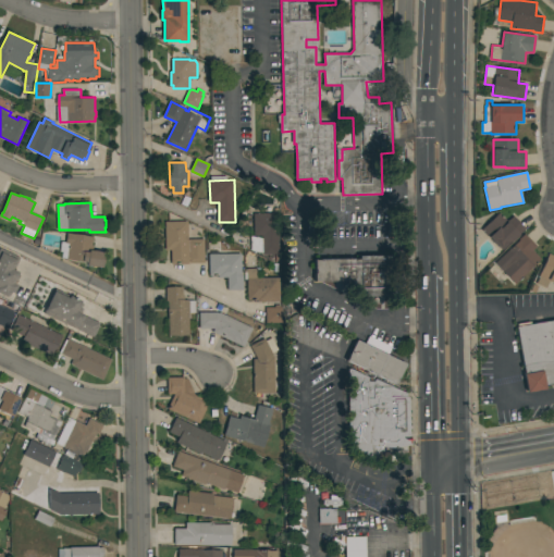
[(500,212),(508,222),(514,217),(526,229),(518,235),(511,243),(511,242),(502,250),(482,230),(500,212)]
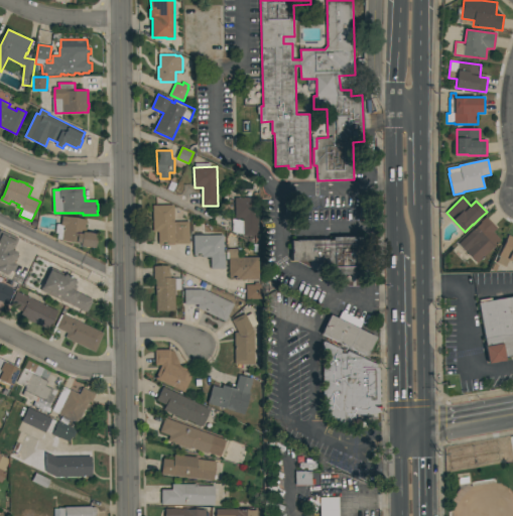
[(259,198),(260,236),(245,236),(245,234),(234,232),(233,219),(244,221),(244,218),(236,218),(236,198),(259,198)]
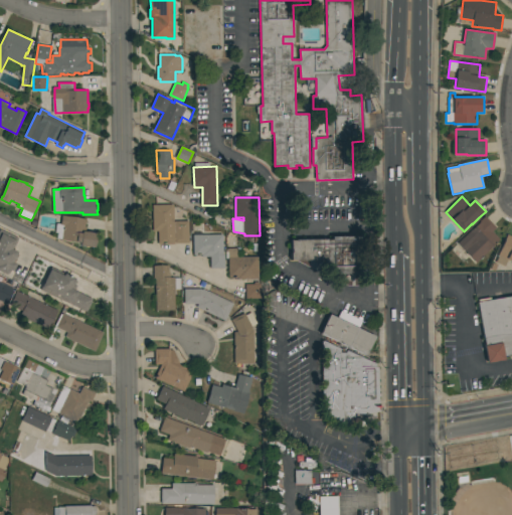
[(175,204),(175,221),(190,221),(190,243),(176,243),(176,242),(175,242),(175,244),(160,244),(159,231),(154,231),(154,205),(175,204)]
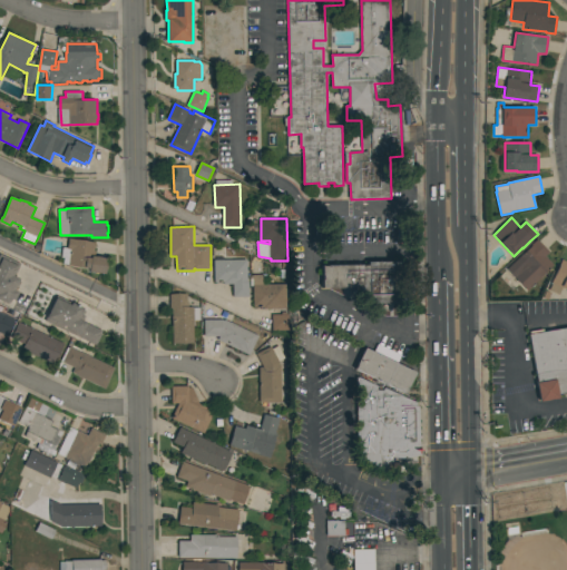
[(66,258),(62,257),(64,247),(69,248),(70,238),(74,238),(74,239),(96,243),(95,252),(96,252),(96,257),(107,258),(106,274),(90,272),(90,267),(69,265),(65,264),(66,258)]
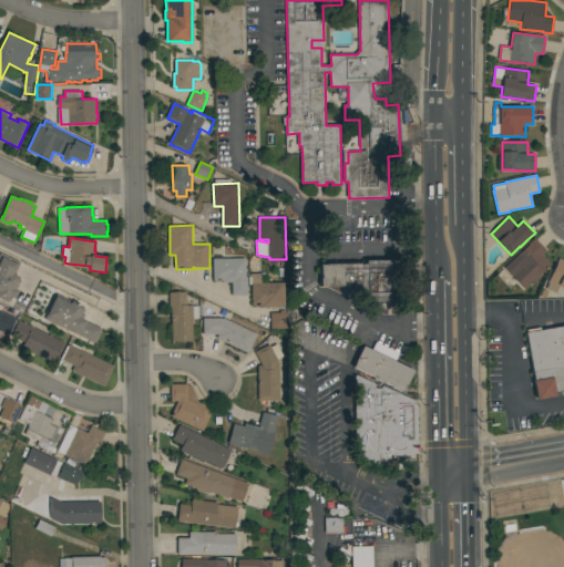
[(547,250),(543,255),(551,264),(546,268),(546,267),(537,276),(537,277),(525,289),(505,268),(530,245),(529,244),(535,238),(547,250)]
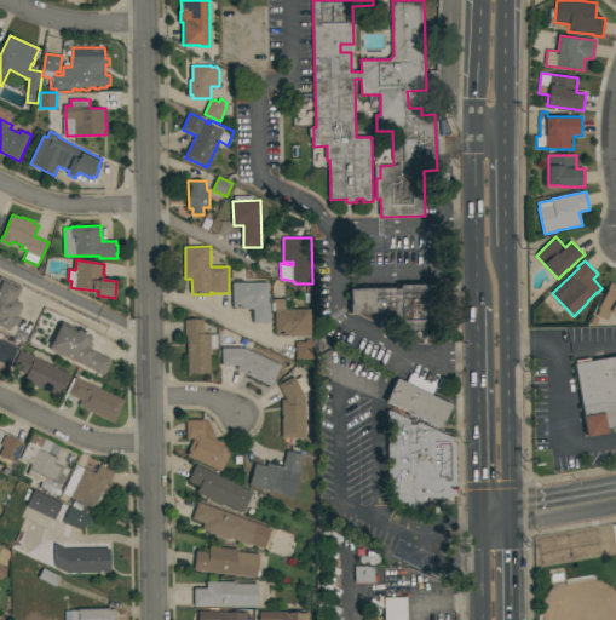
[(0,279),(1,276),(23,287),(17,300),(22,303),(21,305),(22,306),(19,311),(18,311),(16,316),(21,317),(17,327),(13,326),(11,329),(10,329),(9,331),(0,326),(0,279)]
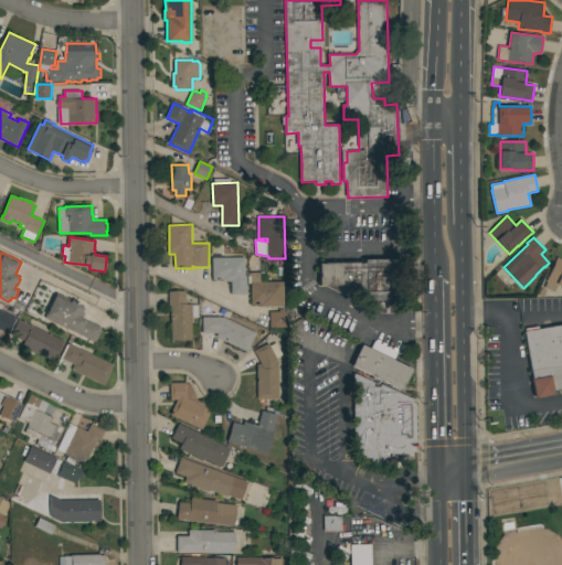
[(246,257),(246,279),(247,279),(248,295),(232,295),(232,281),(223,281),(223,279),(213,279),(213,258),(246,257)]
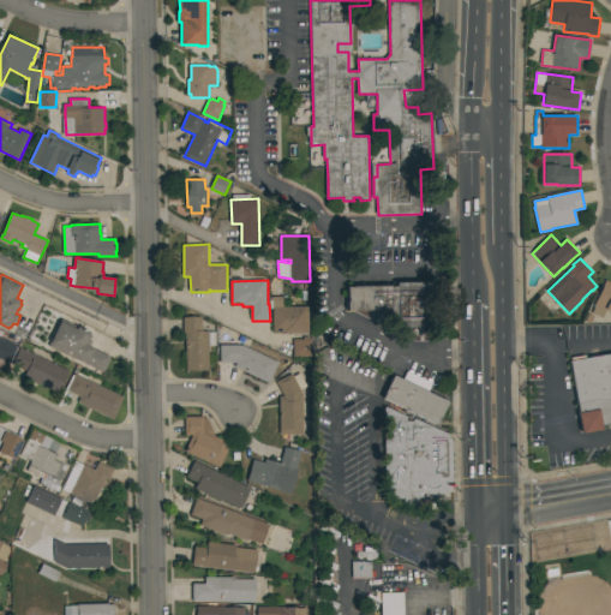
[(604,318),(593,314),(597,305),(595,305),(606,280),(610,281),(610,311),(607,310),(604,318)]
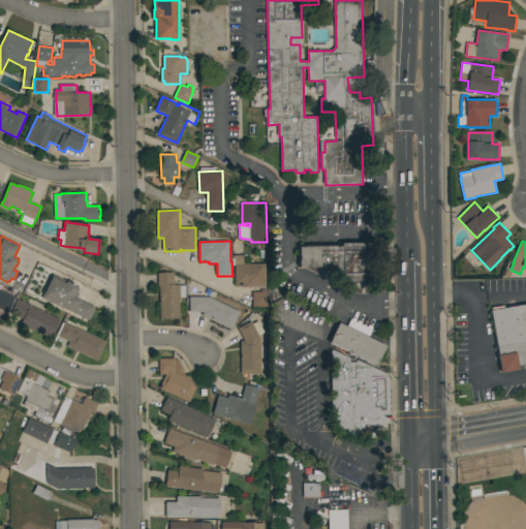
[(301,268),(301,259),(301,255),(300,255),(300,247),(305,247),(305,246),(337,246),(342,246),(342,243),(374,243),(375,282),(337,282),(337,267),(301,268)]
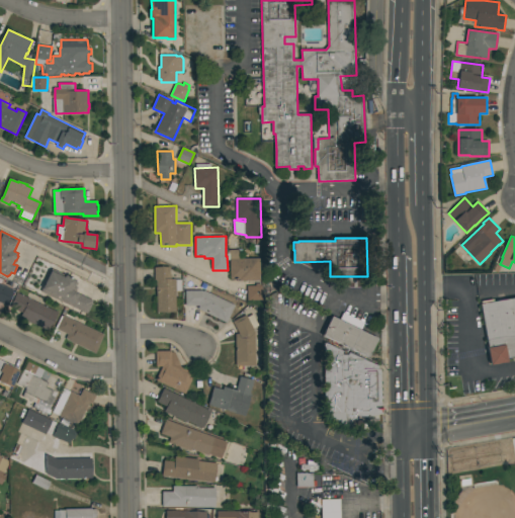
[(261,258),(261,280),(240,281),(240,279),(232,279),(231,250),(240,250),(240,259),(261,258)]
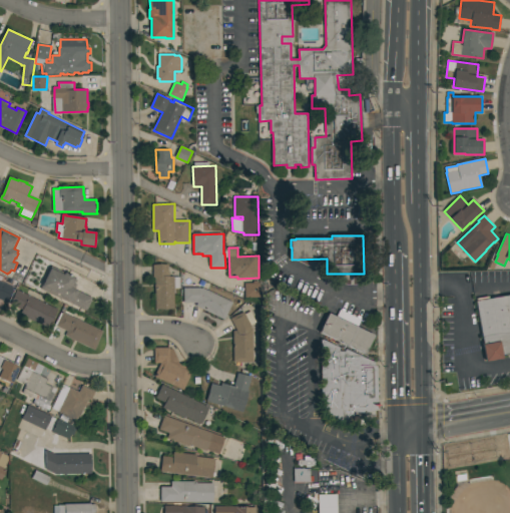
[(175,309),(156,310),(156,279),(154,279),(154,265),(169,265),(169,273),(170,273),(170,277),(174,277),(181,277),(181,289),(175,289),(175,309)]
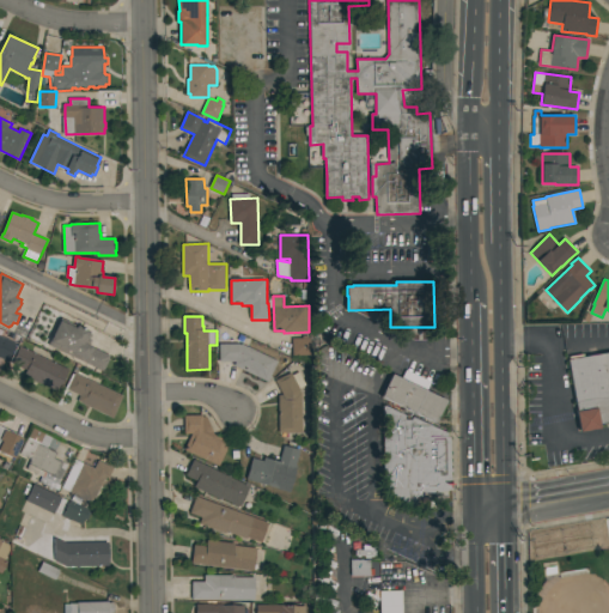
[(50,345),(62,319),(91,332),(90,334),(91,334),(90,339),(92,340),(90,346),(93,347),(111,356),(109,359),(110,360),(107,368),(104,371),(50,345)]
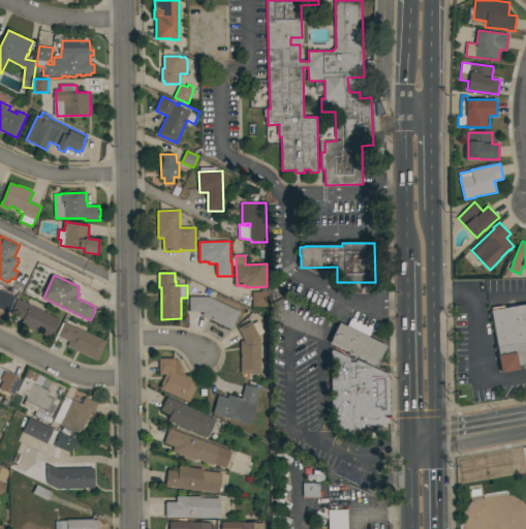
[(0,290),(1,291),(1,289),(16,297),(7,312),(0,308),(0,290)]
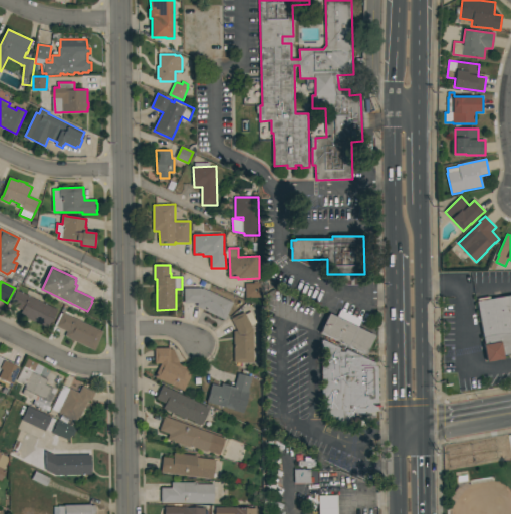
[(261,283),(261,298),(247,298),(246,284),(261,283)]
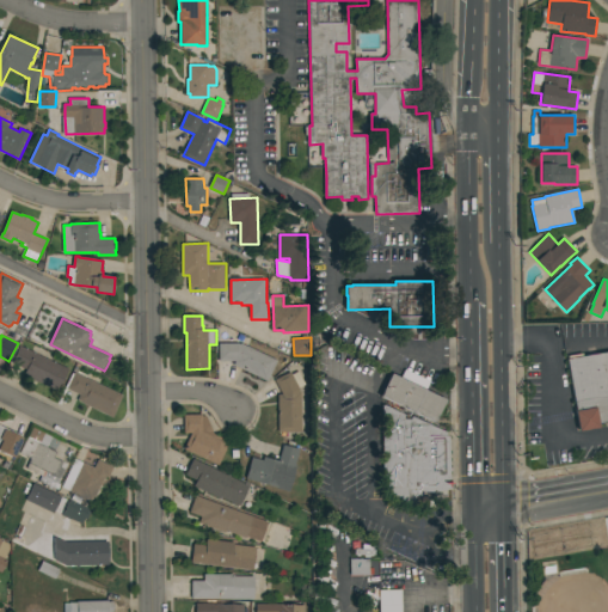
[(278,360),(269,381),(234,365),(237,361),(220,361),(220,343),(239,343),(241,344),(243,343),(278,360)]
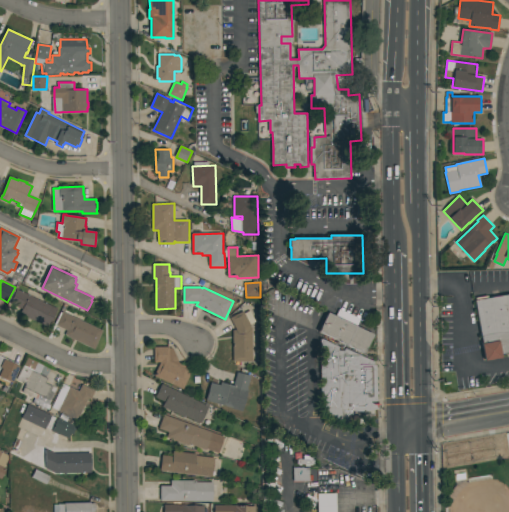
[(21,314),(23,309),(11,303),(18,289),(58,309),(49,327),(21,314)]
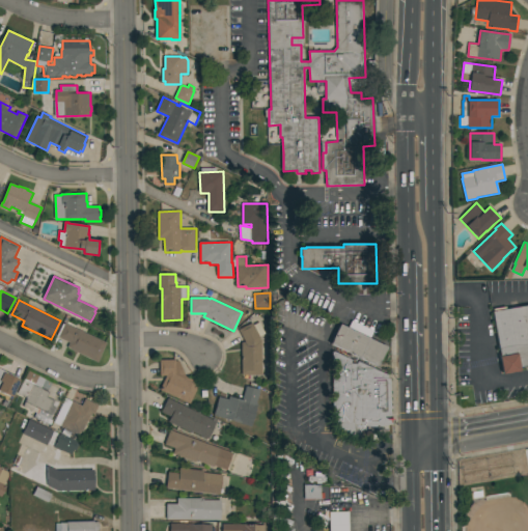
[(527,367),(520,368),(521,371),(503,374),(500,357),(501,357),(493,311),(495,311),(495,309),(506,307),(507,309),(527,305),(527,367)]
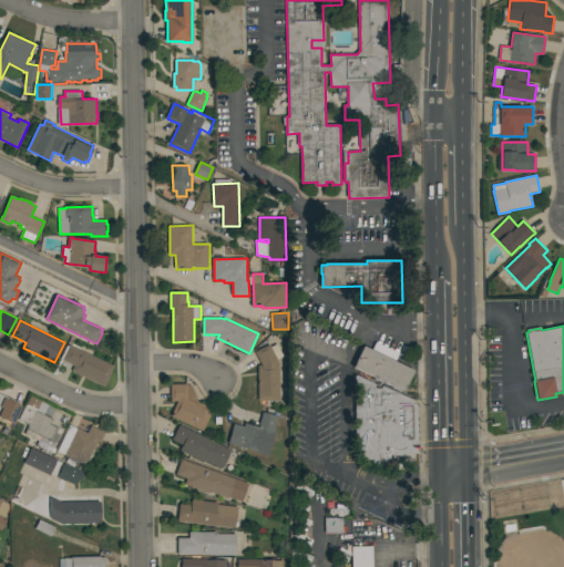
[(377,342),(400,353),(396,361),(373,350),(377,342)]
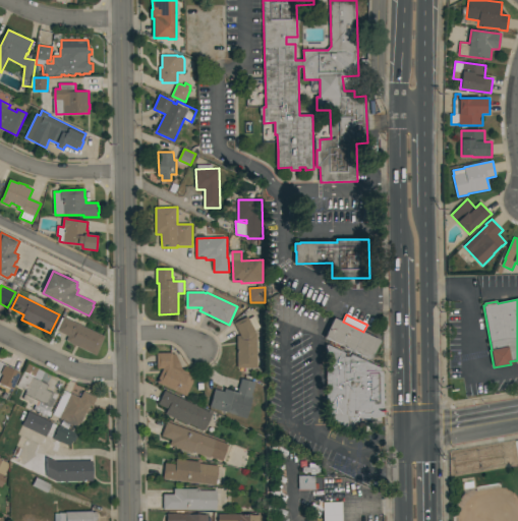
[(106,337),(97,355),(67,341),(69,337),(56,330),(62,317),(64,319),(64,316),(106,337)]
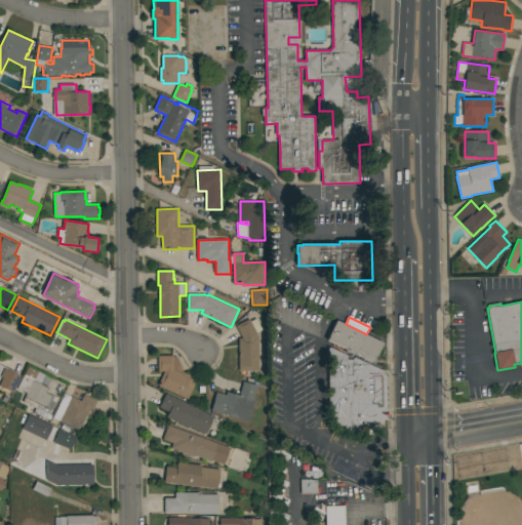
[(250,319),(251,322),(257,319),(263,330),(257,333),(257,334),(257,336),(259,336),(259,370),(240,371),(239,338),(243,338),(237,326),(250,319)]
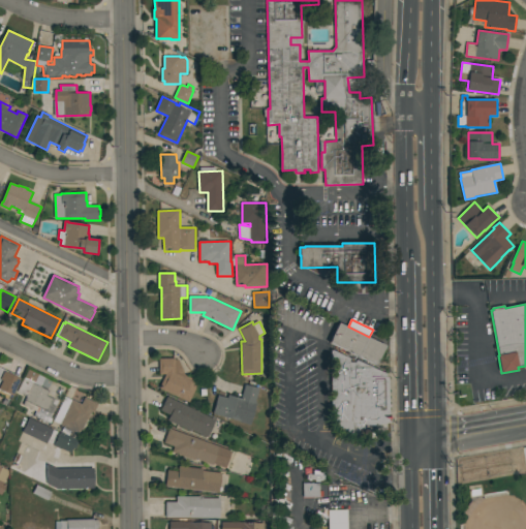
[(387,346),(377,366),(330,343),(334,336),(332,335),(333,332),(335,333),(339,322),(348,327),(369,337),(387,346)]
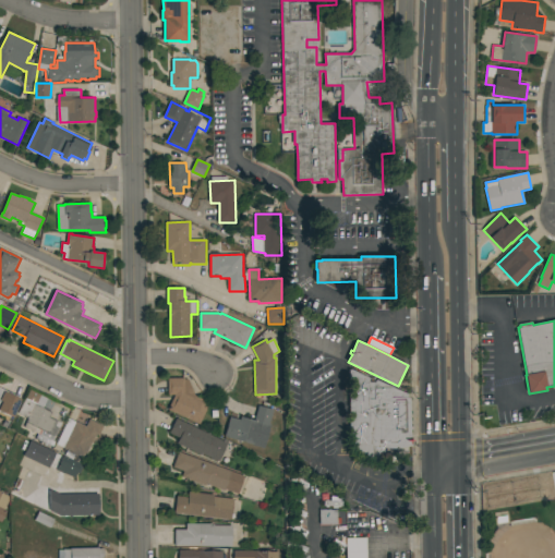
[(412,446),(397,449),(385,448),(384,465),(369,464),(362,461),(354,455),(351,445),(350,434),(350,370),(354,372),(357,368),(373,377),(372,380),(374,379),(374,381),(374,383),(376,383),(377,379),(409,395),(409,398),(411,398),(412,446)]
